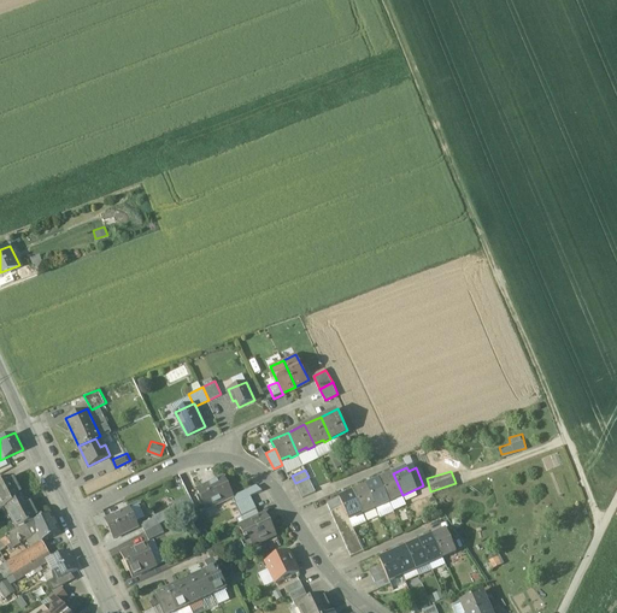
[(403,495),(393,473),(380,479),(389,500),(403,495)]
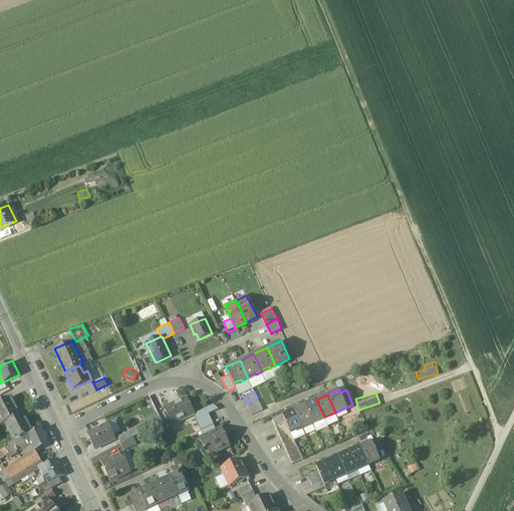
[(11,396),(0,401),(0,419),(2,424),(5,423),(21,414),(11,396)]
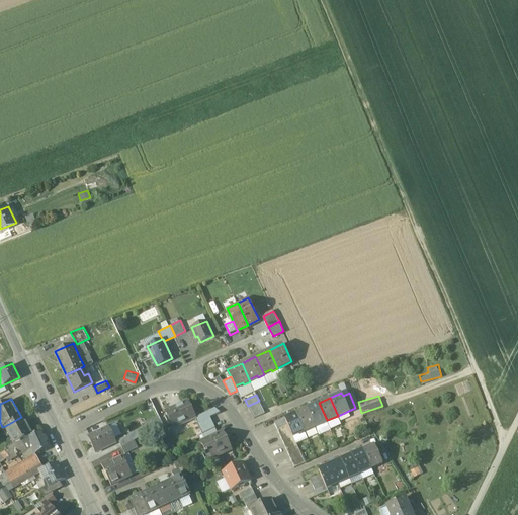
[(196,416),(188,400),(166,410),(174,426),(196,416)]
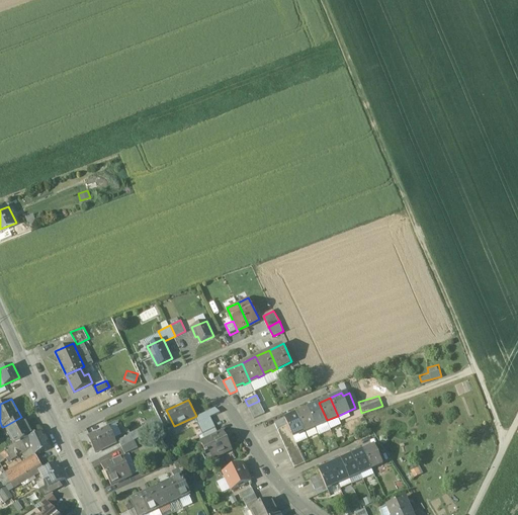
[(248,406),(251,411),(262,406),(259,401),(248,406)]
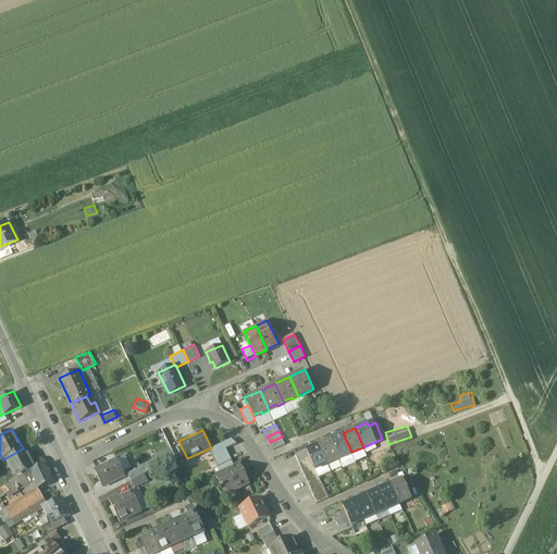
[(351,452),(343,433),(331,438),(339,457),(351,452)]
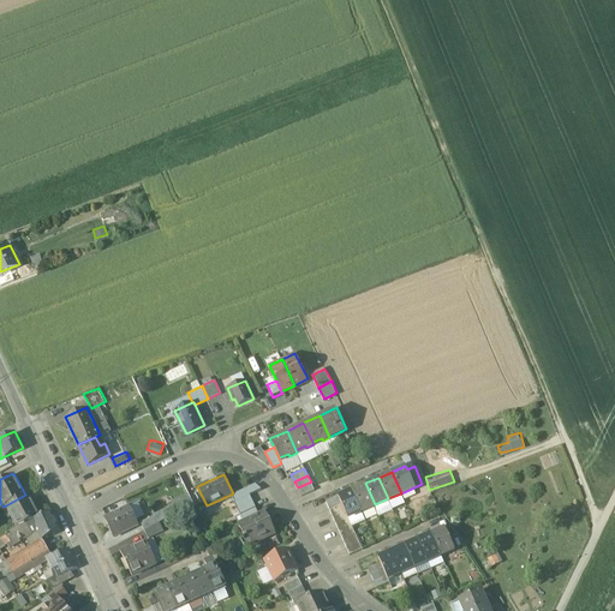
[(298,487),(302,495),(314,489),(311,481),(298,487)]
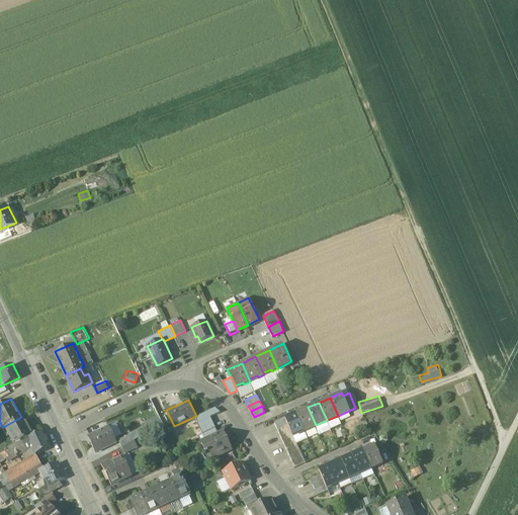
[(316,425),(308,407),(296,412),(305,430),(316,425)]
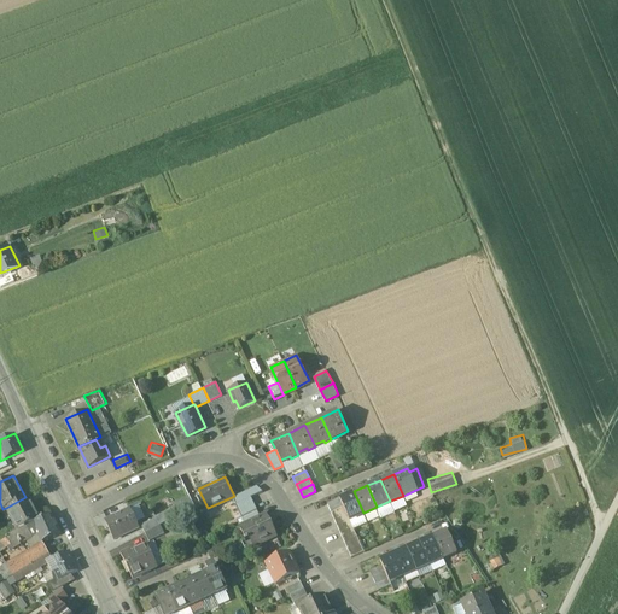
[(363,513),(354,491),(340,497),(343,504),(347,510),(349,518),(350,519),(363,513)]
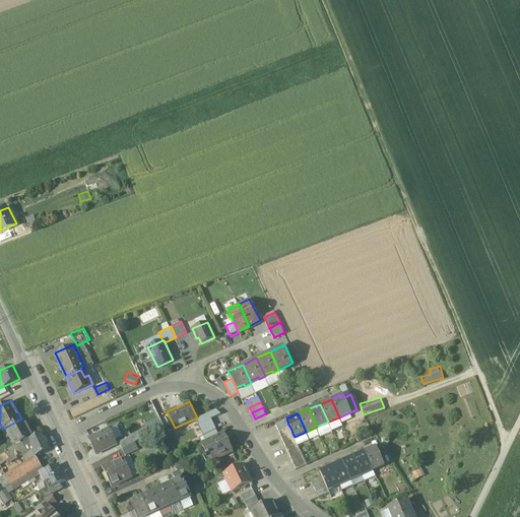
[(21,418),(5,428),(15,447),(21,443),(26,440),(34,436),(23,417),(21,418)]
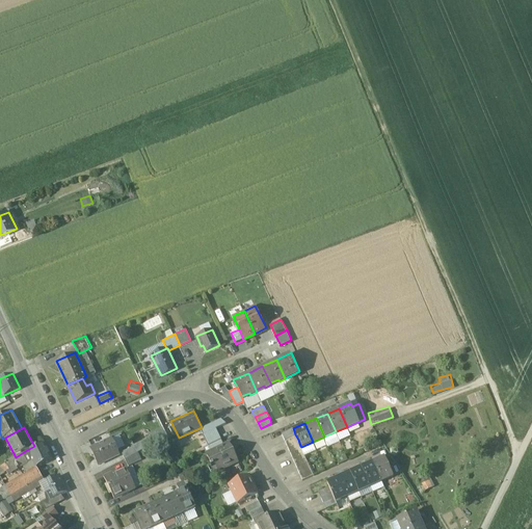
[(216,427),(203,433),(208,445),(221,439),(216,427)]
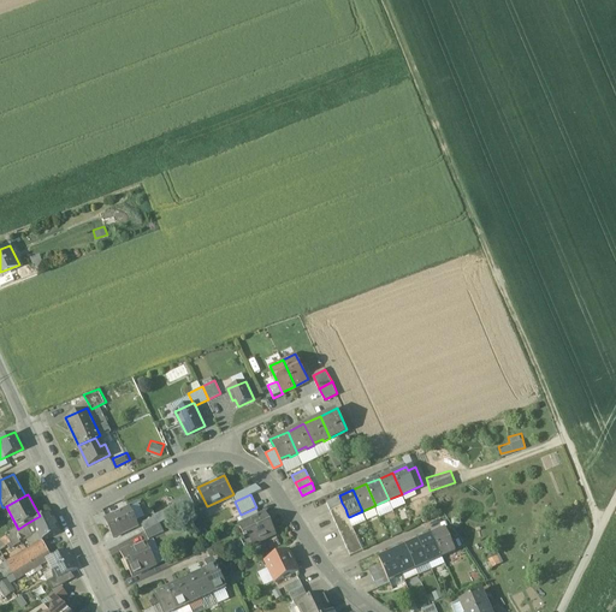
[(326,501),(330,507),(342,503),(339,495),(326,501)]
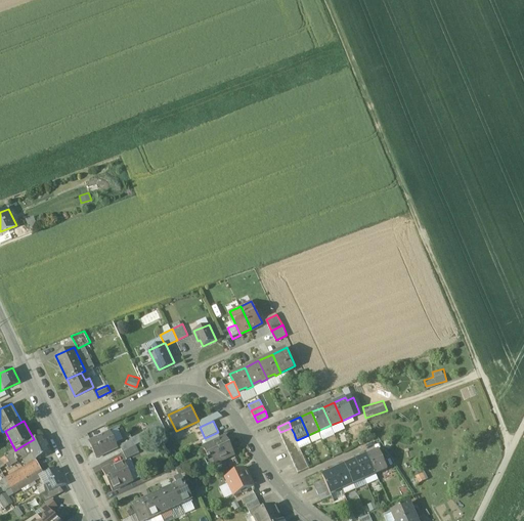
[(291,428),(280,432),(282,438),(294,433),(291,428)]
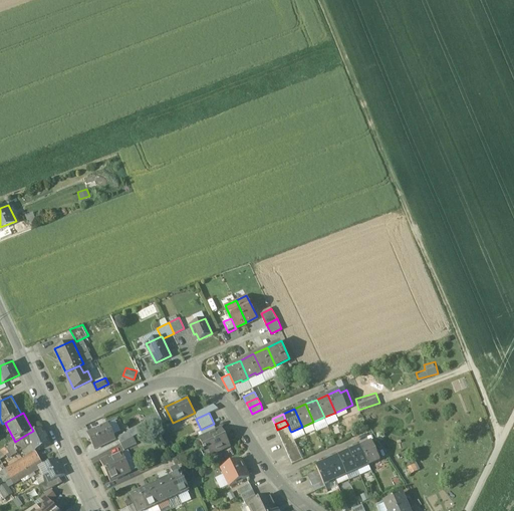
[(108,422),(88,432),(95,447),(115,437),(108,422)]
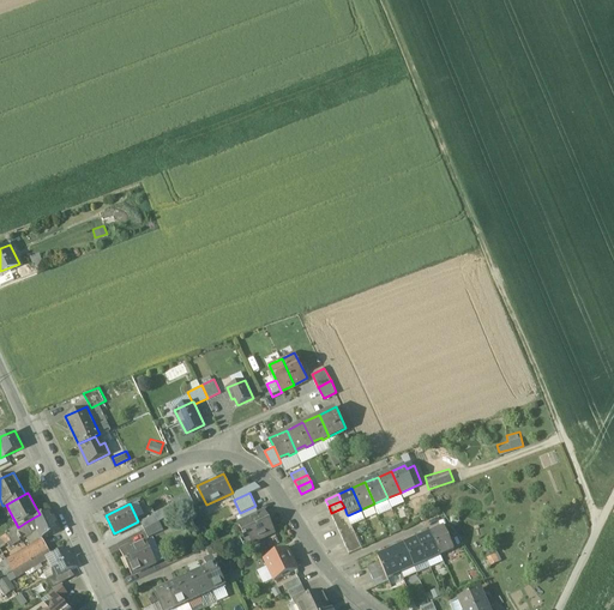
[(256,506),(240,513),(244,519),(259,512),(256,506)]
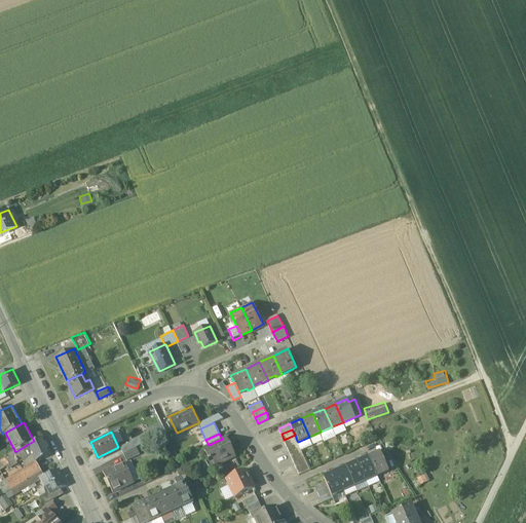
[(295,435),(284,440),(287,445),(297,441),(295,435)]
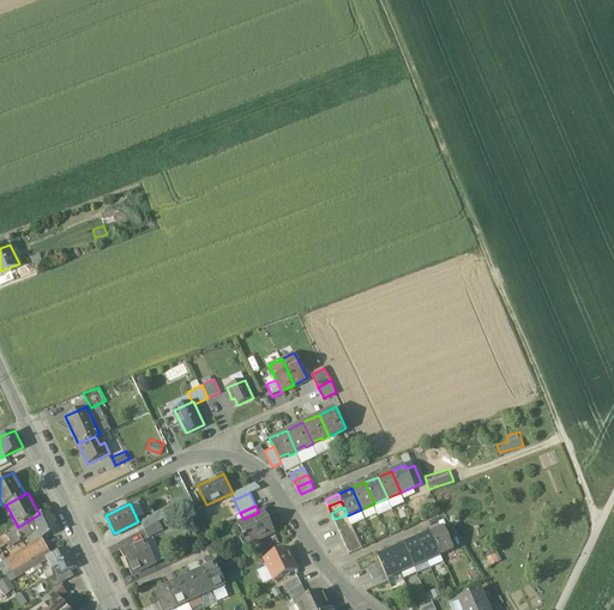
[(50,509),(31,519),(35,526),(41,538),(42,538),(60,530),(50,509)]
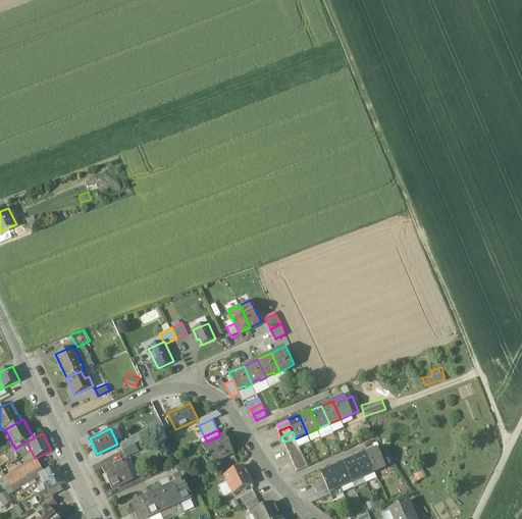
[(232,452),(224,433),(220,435),(207,442),(202,445),(207,456),(204,457),(205,459),(211,456),(213,461),(232,452)]
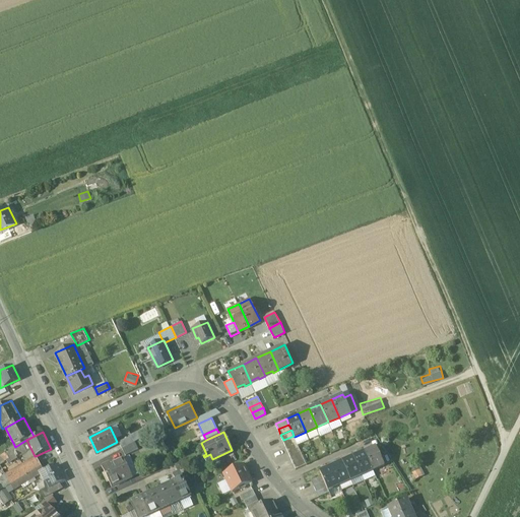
[(131,434),(119,441),(123,447),(135,440),(131,434)]
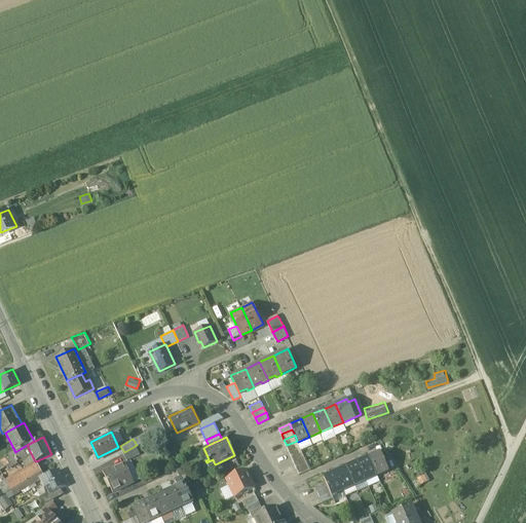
[(297,441),(287,445),(289,451),(300,446),(298,442),(297,441)]
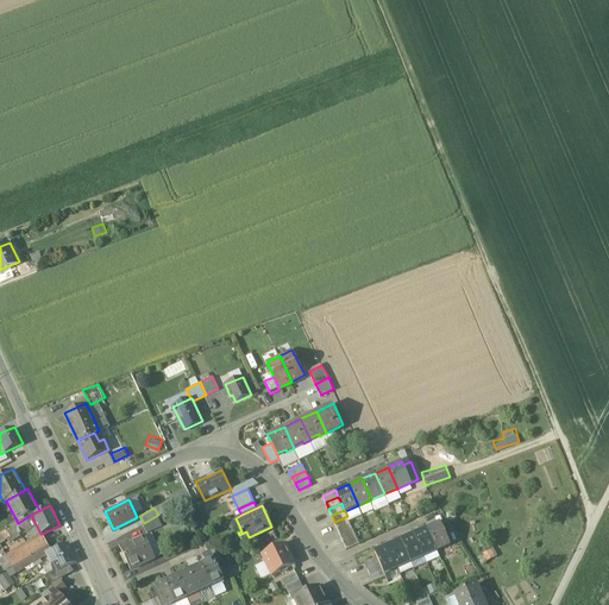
[(158,515),(144,523),(149,531),(163,523),(158,515)]
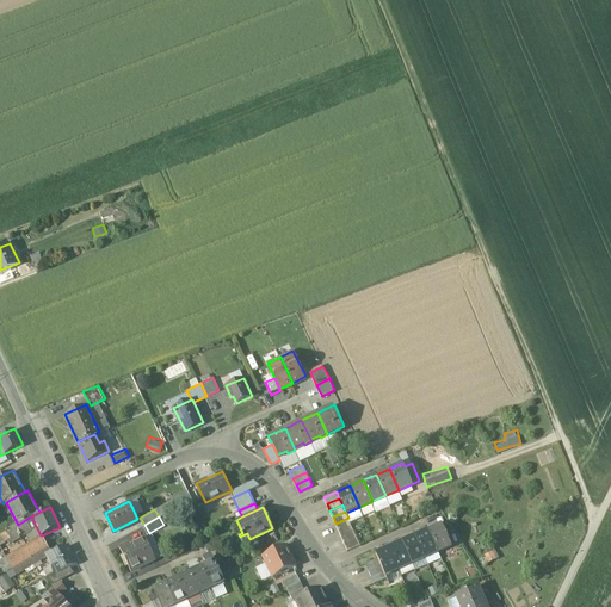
[(349,518),(335,524),(339,530),(351,525),(349,518)]
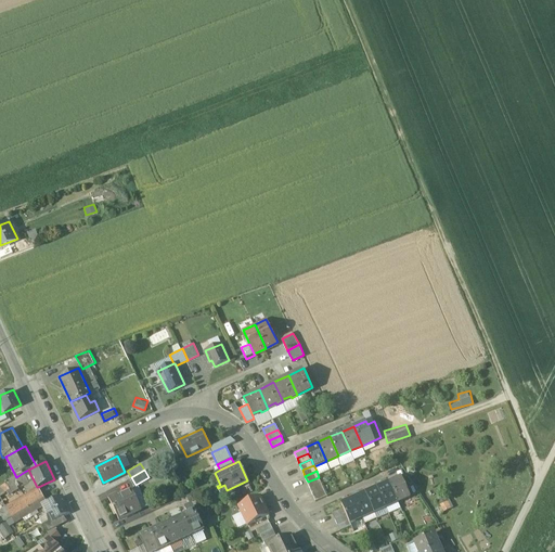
[(23,473),(5,483),(9,489),(7,490),(9,493),(28,482),(26,479),(23,473)]
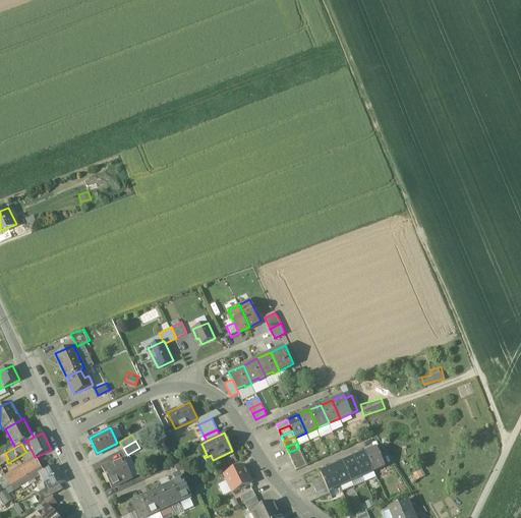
[(377,447),(365,452),(373,469),(385,464),(377,447)]
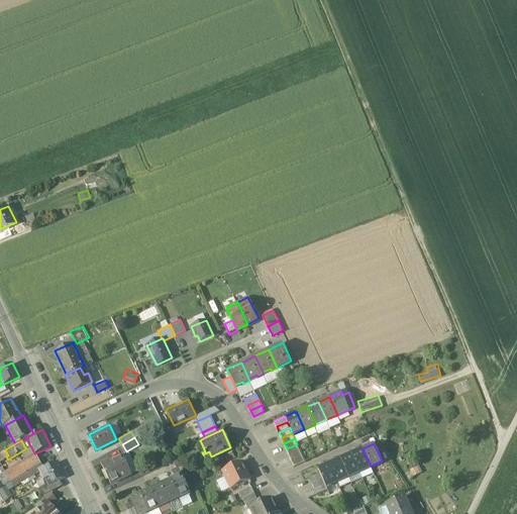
[(297,444),(287,448),(289,454),(300,449),(297,444)]
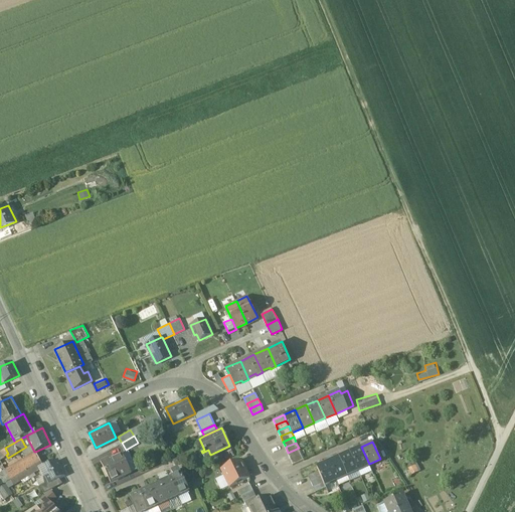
[(369,464),(361,447),(350,451),(358,469),(369,464)]
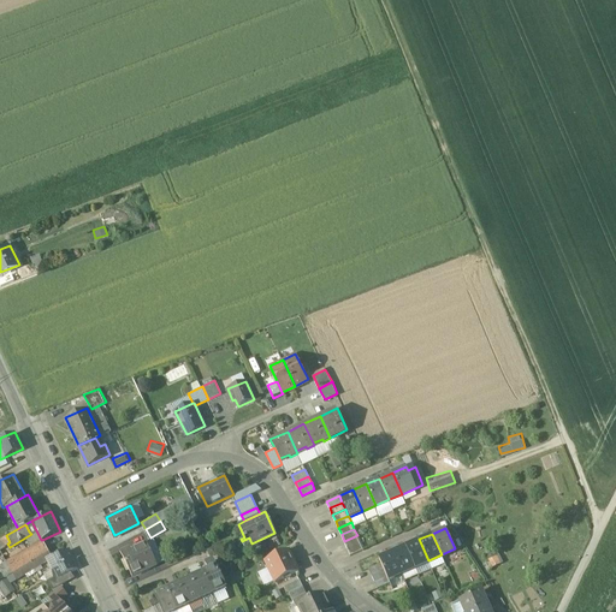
[(357,535),(344,541),(348,547),(360,542),(357,535)]
